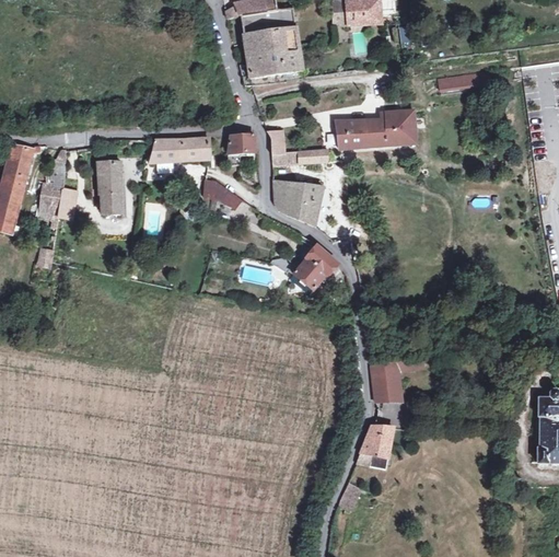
[(225,11),(228,18),(265,12),(264,0),(241,0),(235,1),(236,8),(225,11)]
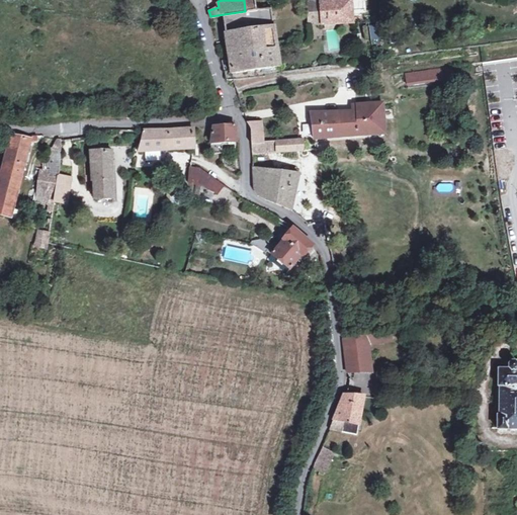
[(245,11),(210,16),(217,40),(227,38),(228,51),(276,45),(270,7),(269,5),(268,0),(254,0),(255,9),(245,11)]
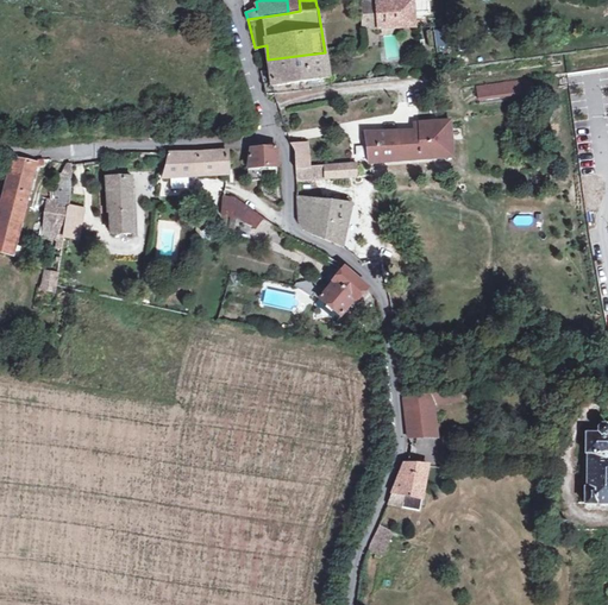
[(287,0),(288,13),(300,11),(299,0),(287,0)]
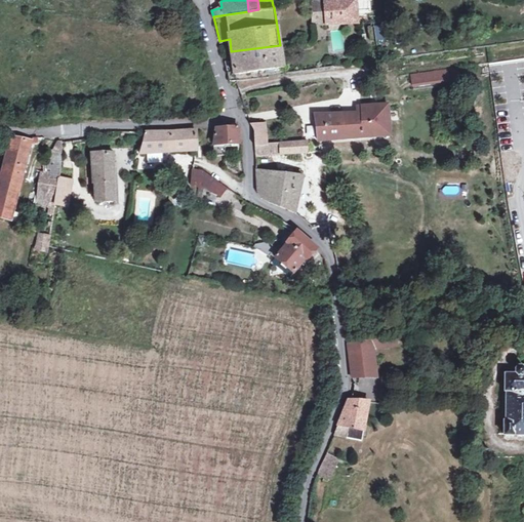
[(323,0),(324,22),(327,22),(358,21),(356,0),(323,0)]
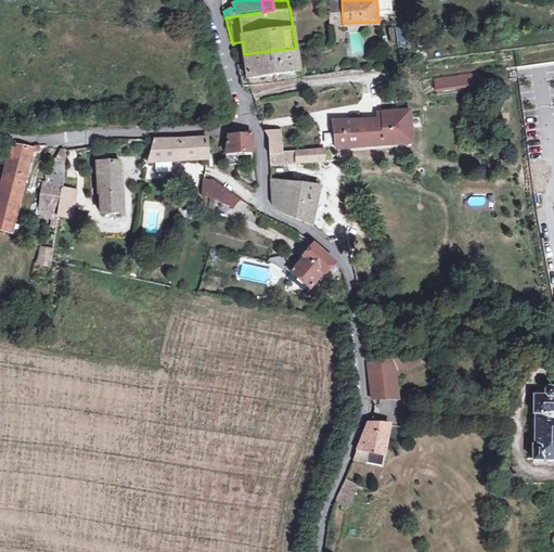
[(299,69),(296,48),(244,54),(247,76),(299,69)]
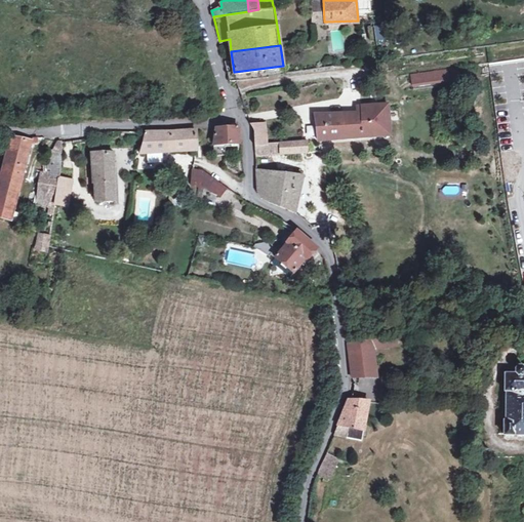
[(457,75),(456,65),(411,72),(413,86),(452,81),(452,76),(457,75)]
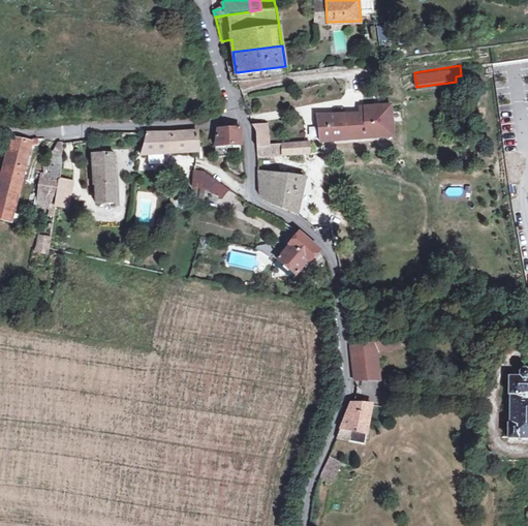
[(364,103),(365,136),(394,133),(391,101),(364,103)]
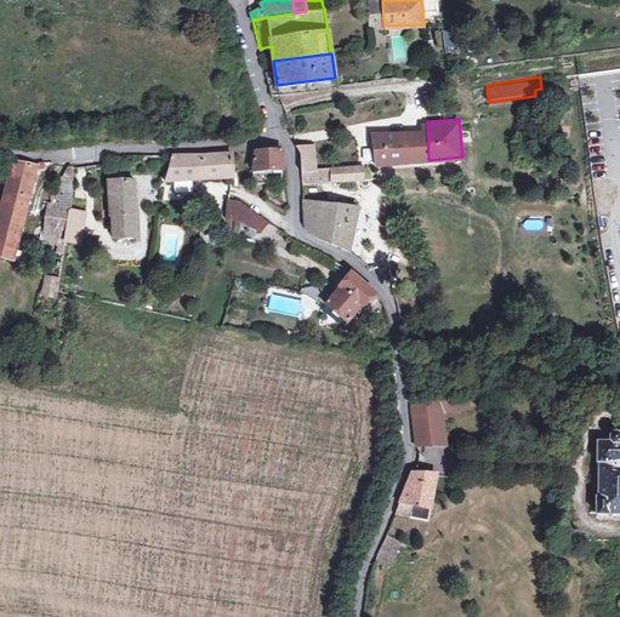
[(376,165),(428,160),(427,121),(420,121),(421,130),(400,131),(373,131),(376,165)]
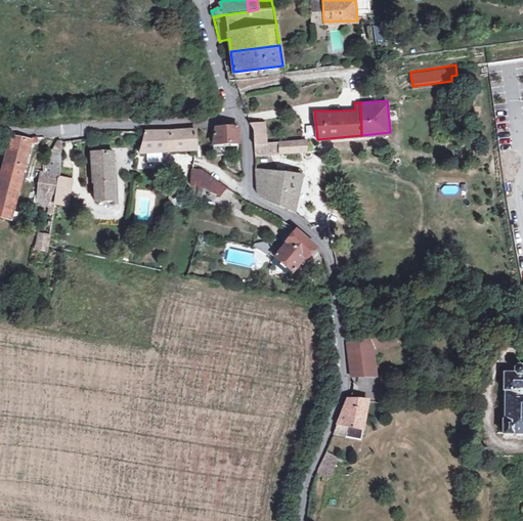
[(253,132),(254,142),(265,142),(263,120),(250,122),(252,126),(253,132)]
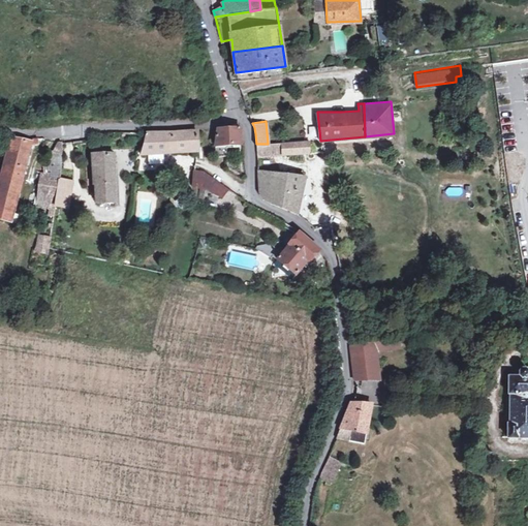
[(241,126),(239,126),(239,124),(218,125),(215,142),(215,154),(226,153),(226,142),(241,141),(241,126)]
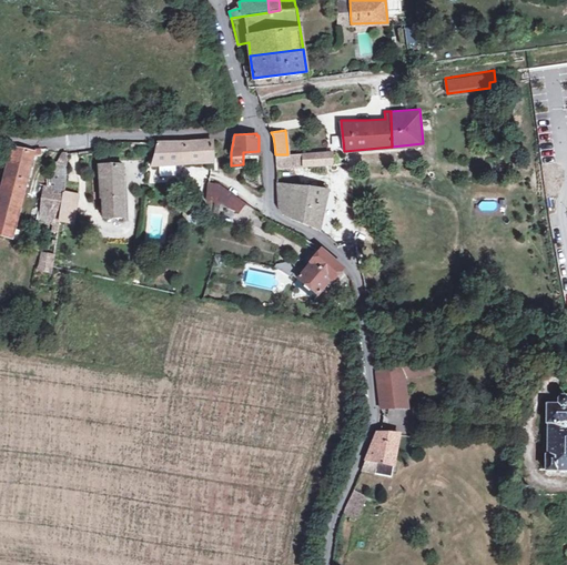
[(212,160),(211,138),(180,139),(157,139),(150,163),(212,160)]
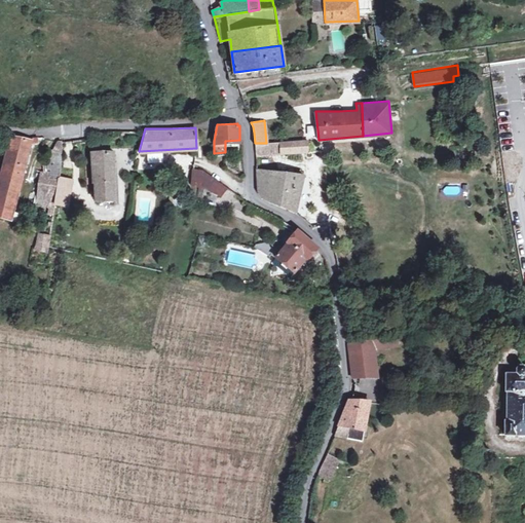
[(36,136),(16,132),(0,192),(0,212),(14,216),(36,140),(45,139),(44,134),(36,134),(36,136)]
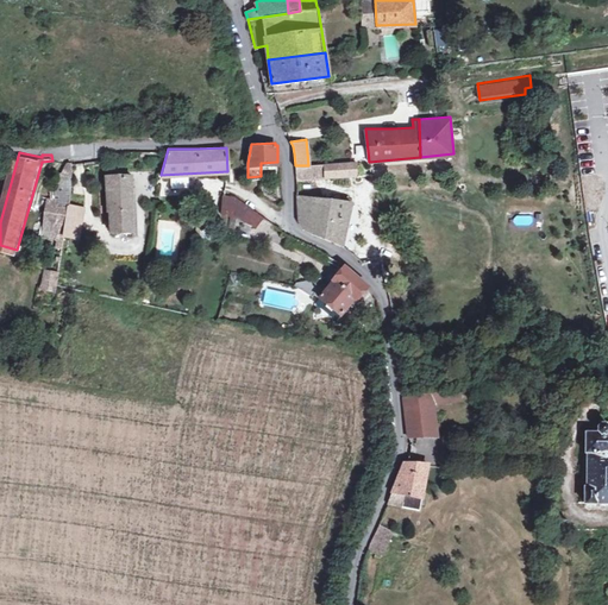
[(325,163),(326,175),(352,174),(356,172),(356,163),(356,161),(325,163)]
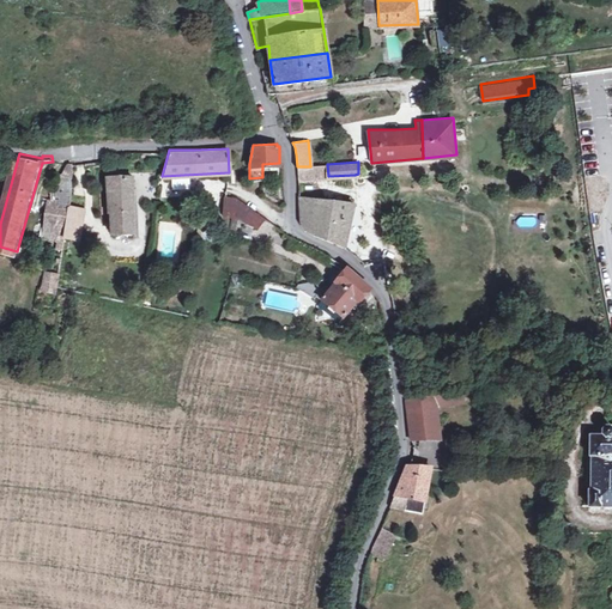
[(62,235),(66,205),(71,163),(67,163),(62,172),(56,171),(56,199),(48,199),(41,231),(52,235),(53,231),(62,235)]
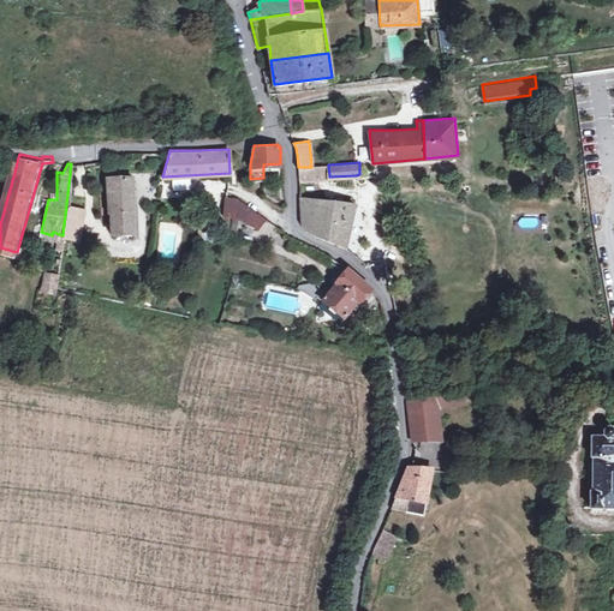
[(311,167),(298,167),(298,180),(329,177),(328,165),(311,167)]
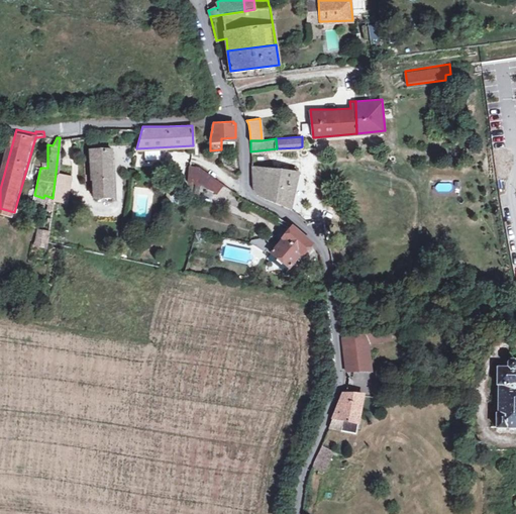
[(93,179),(94,197),(112,195),(109,148),(90,148),(91,178),(93,179)]
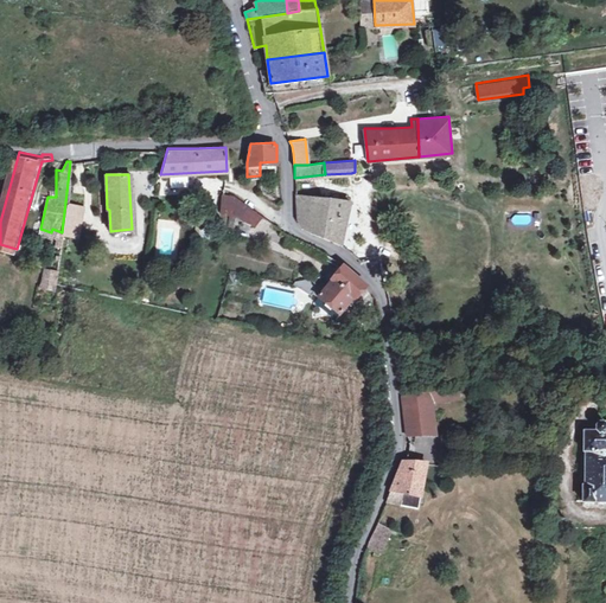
[(160,192),(171,191),(170,178),(160,179),(160,192)]
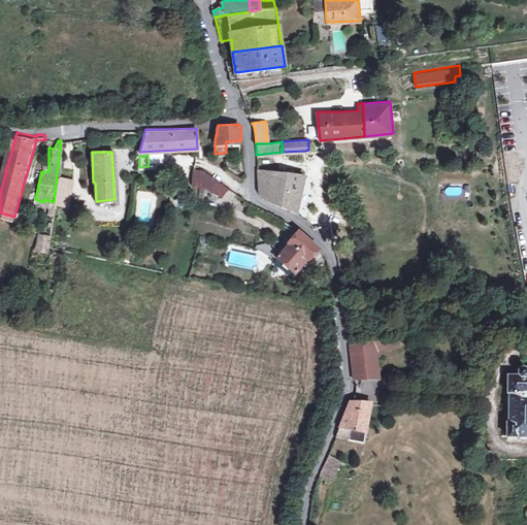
[(220,194),(228,187),(203,170),(192,168),(191,184),(205,187),(220,194)]
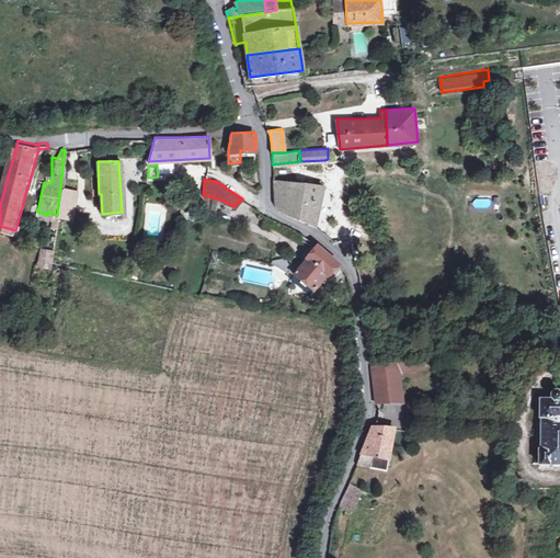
[(273,201),(281,209),(288,214),(315,225),(324,185),(273,179),(273,201)]
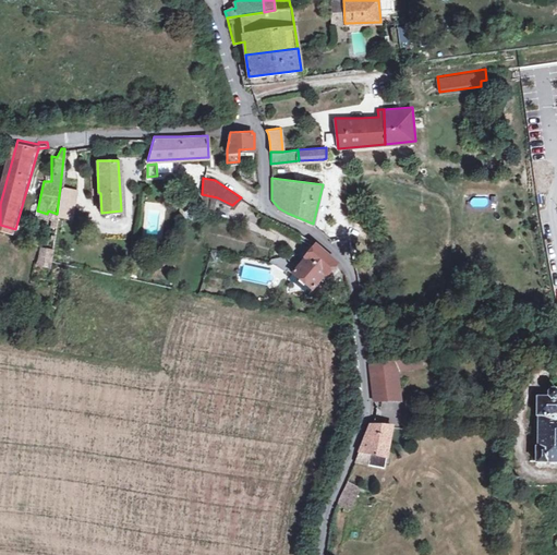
[(60,186),(57,214),(71,216),(75,189),(60,186)]
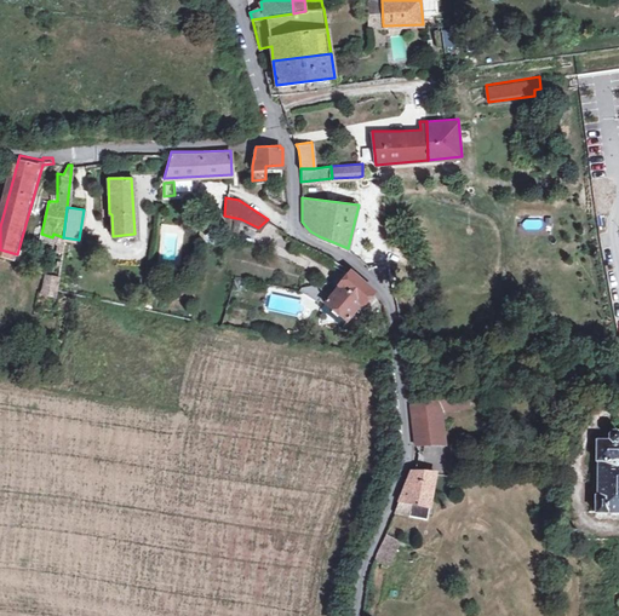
[(222,242),(223,231),(202,229),(201,239),(222,242)]
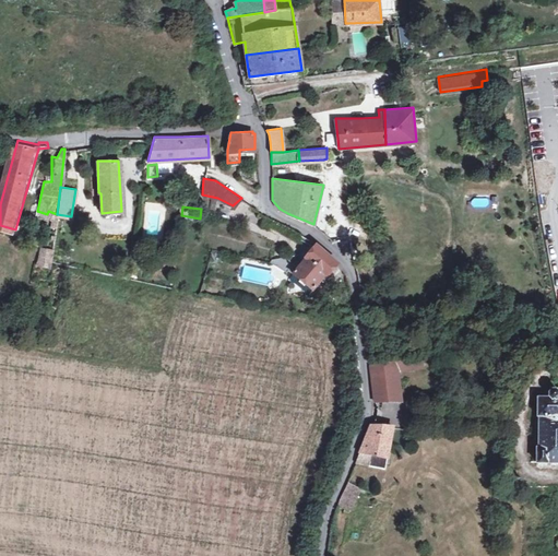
[(54,246),(45,244),(40,261),(51,264),(54,246)]
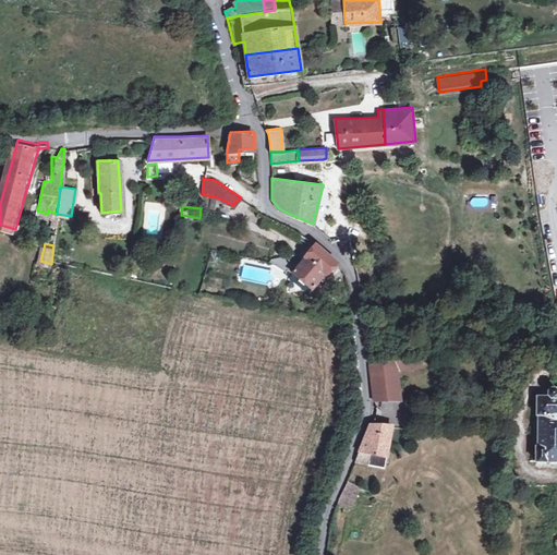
[(304,256),(325,273),(327,275),(336,263),(337,262),(330,255),(315,243),(304,256)]
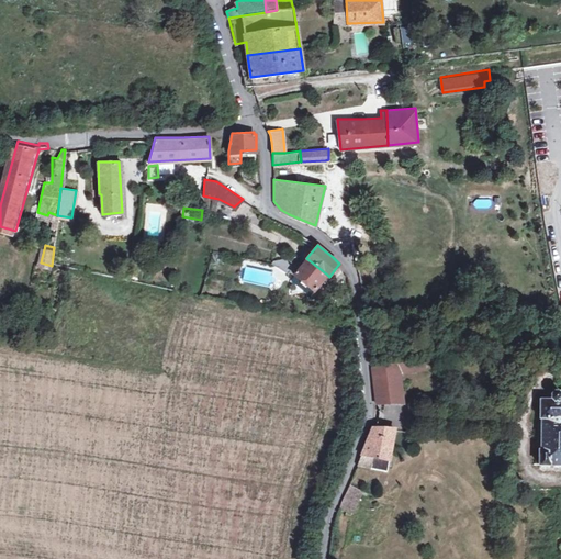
[(327,275),(306,258),(294,274),(314,290),(327,275)]
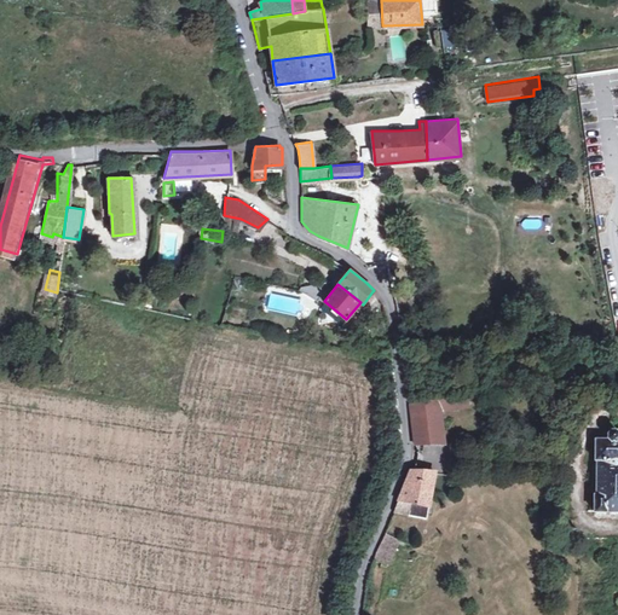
[(443,442),(438,398),(409,401),(415,441),(443,442)]
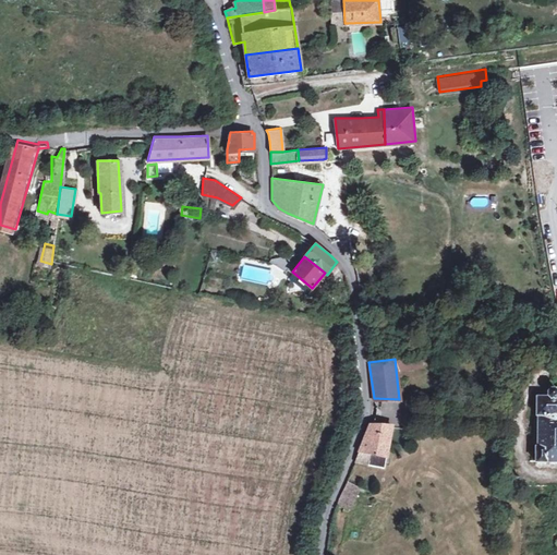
[(539,413),(539,445),(536,445),(536,460),(556,459),(556,388),(556,387),(552,387),(548,390),(549,395),(537,395),(537,405),(537,413),(539,413)]
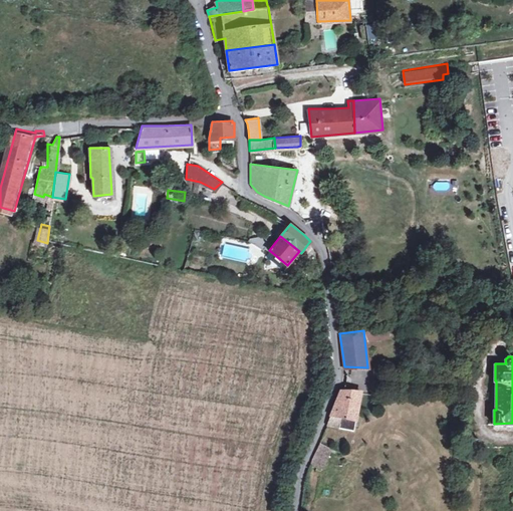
[(360,391),(341,390),(339,392),(326,424),(328,424),(338,427),(342,416),(346,417),(346,420),(349,421),(350,417),(355,418),(360,391)]
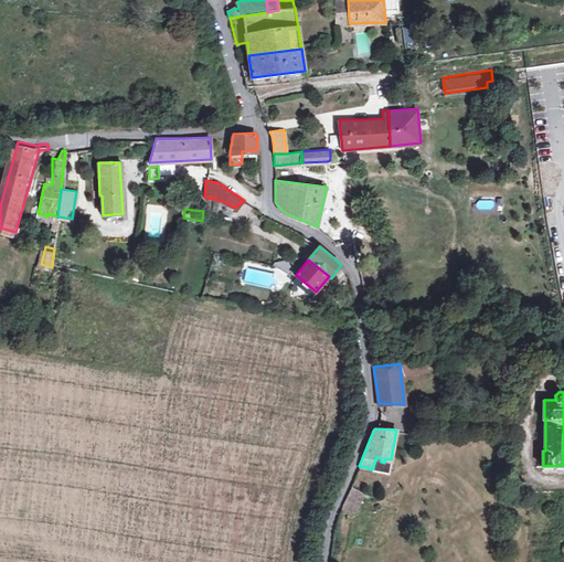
[(354,517),(366,492),(352,486),(341,510),(354,517)]
